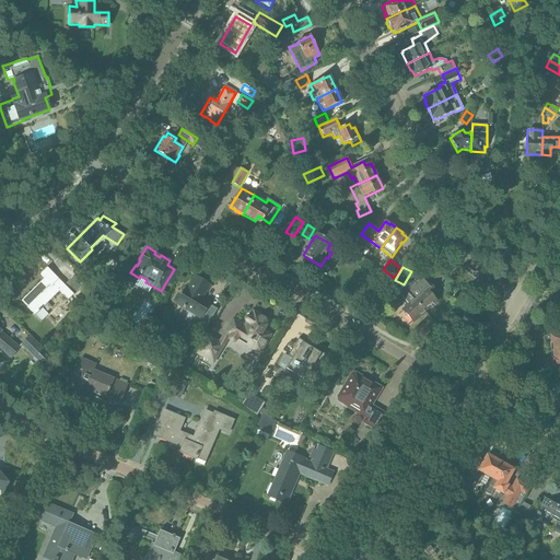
[(65,284),(47,268),(41,275),(46,280),(43,283),(41,281),(23,299),(28,304),(26,306),(34,314),(59,290),(68,299),(73,294),(73,293),(82,286),(73,276),(65,284)]
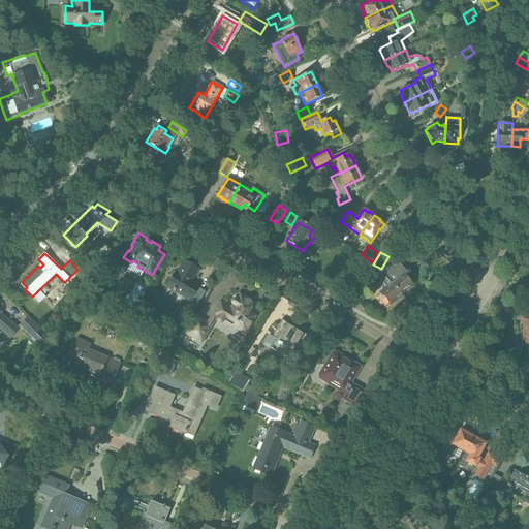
[(392,283),(401,293),(412,283),(407,278),(411,274),(407,269),(399,259),(383,274),(392,283)]
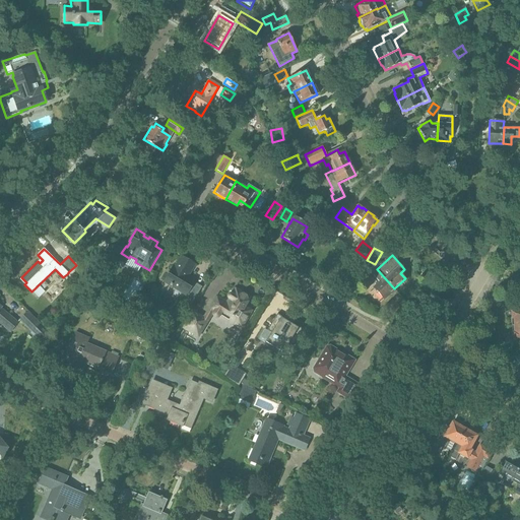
[(193,303),(202,287),(194,282),(195,280),(187,275),(189,271),(190,272),(194,264),(182,256),(175,268),(173,267),(164,281),(186,295),(184,298),(193,303)]
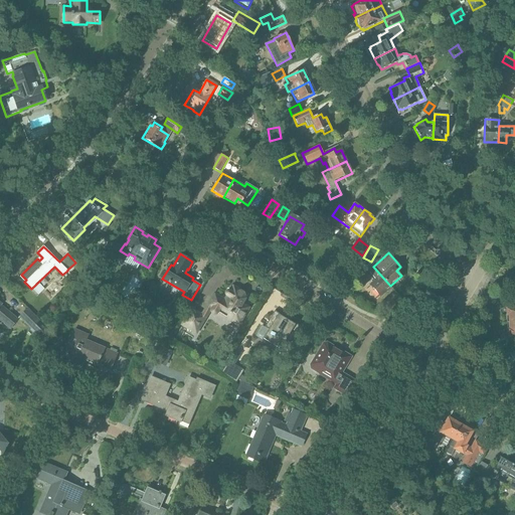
[(359,264),(352,275),(359,280),(366,268),(359,264)]
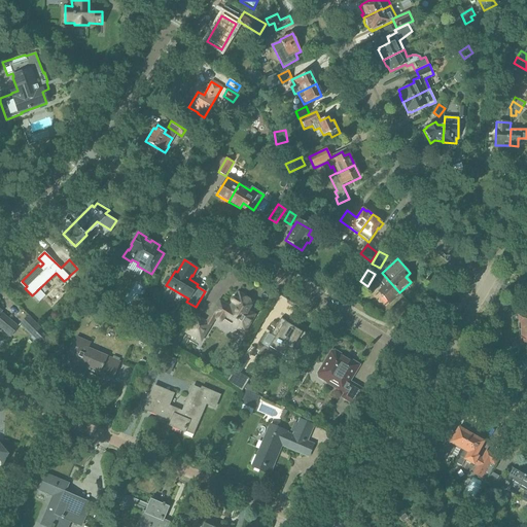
[(399,292),(390,282),(378,292),(388,304),(399,293),(399,292)]
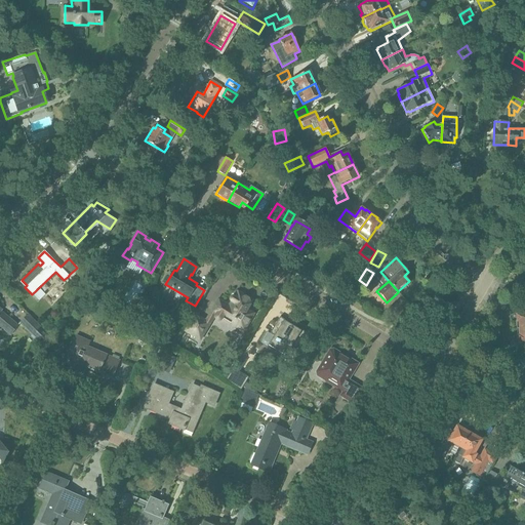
[(218,299),(211,313),(215,316),(215,317),(215,319),(216,320),(217,321),(219,321),(220,321),(221,320),(232,325),(243,332),(246,327),(252,317),(251,313),(247,310),(252,300),(251,301),(240,294),(236,295),(235,297),(233,296),(232,296),(231,297),(230,298),(230,300),(231,301),(232,303),(229,306),(218,299)]
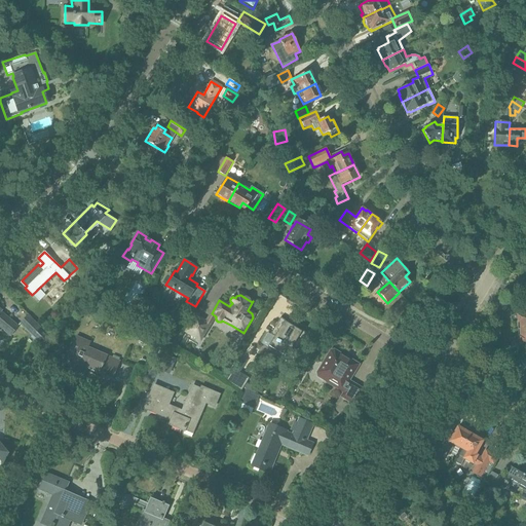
[(0,325),(5,329),(4,330),(10,335),(17,327),(0,311),(0,310),(1,310),(0,308),(0,325)]
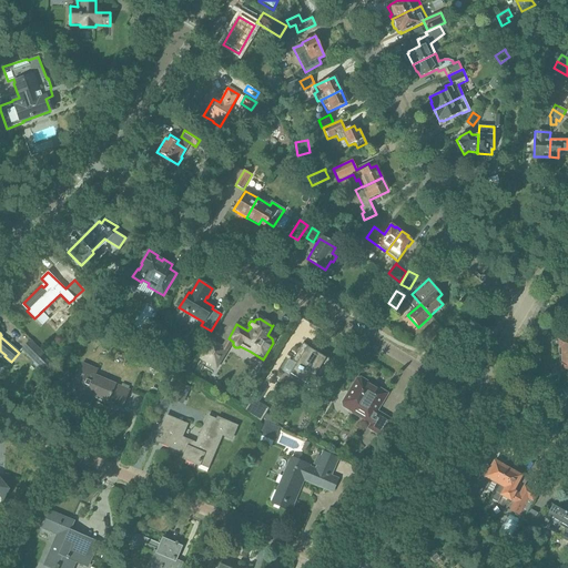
[(46,355),(31,340),(20,350),(44,374),(54,364),(46,355)]
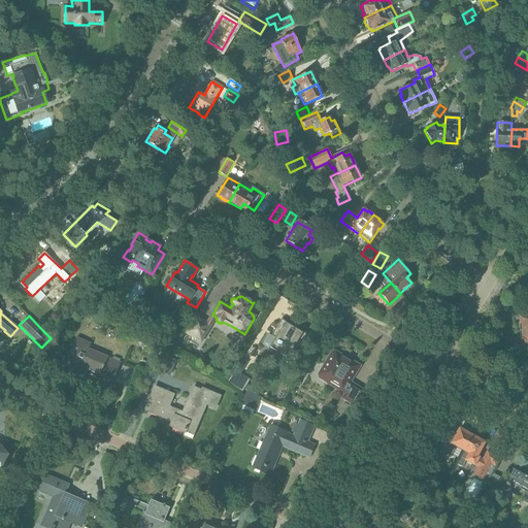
[(196,317),(186,333),(198,341),(208,325),(196,317)]
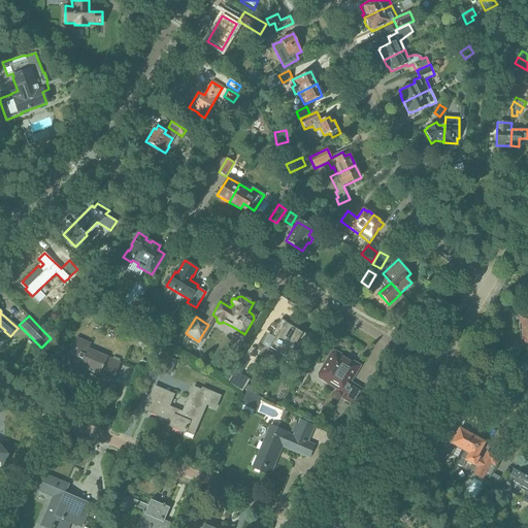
[(276,338),(271,348),(283,355),(288,357),(293,349),(298,352),(307,334),(282,319),(271,335),(276,338)]
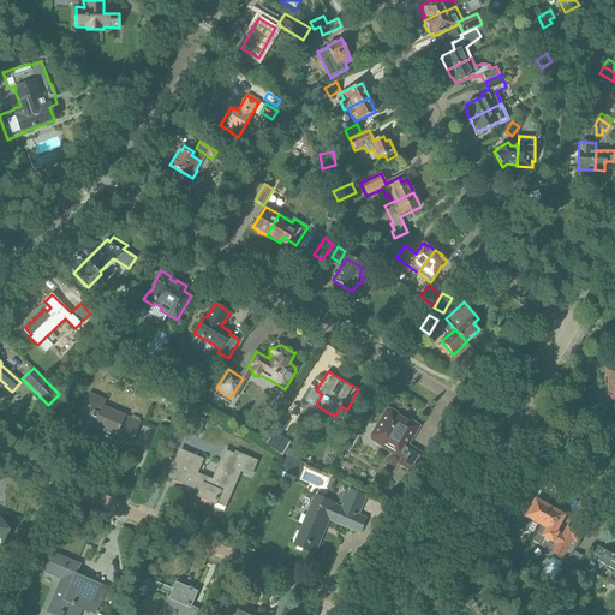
[(172,405),(177,396),(165,390),(161,399),(172,405)]
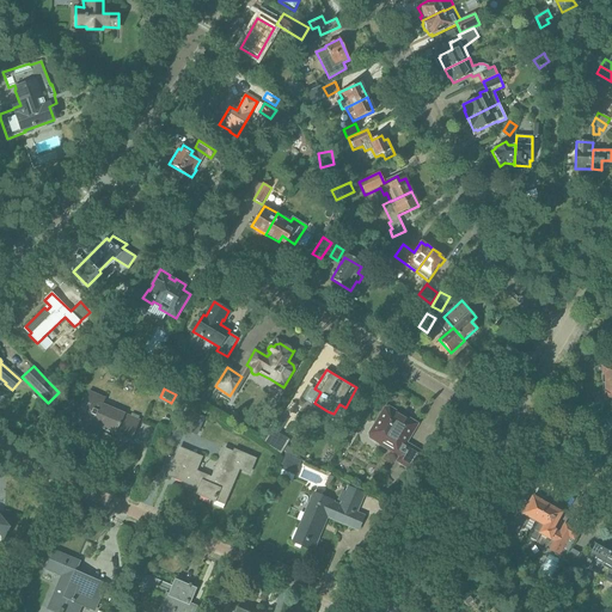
[(114,432),(116,427),(132,434),(138,421),(102,405),(104,399),(89,393),(77,423),(91,429),(93,423),(114,432)]
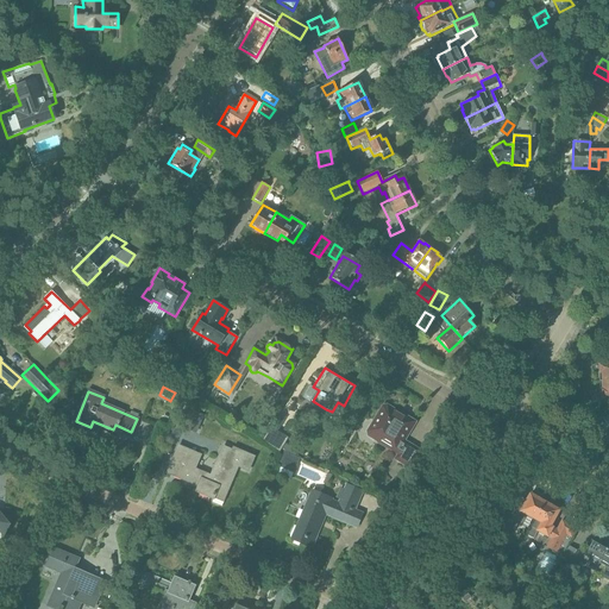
[(372,422),(368,431),(370,437),(378,441),(396,452),(397,452),(399,453),(395,459),(409,468),(420,451),(406,441),(406,443),(403,441),(413,425),(415,422),(401,414),(389,406),(385,406),(383,406),(382,408),(372,422)]
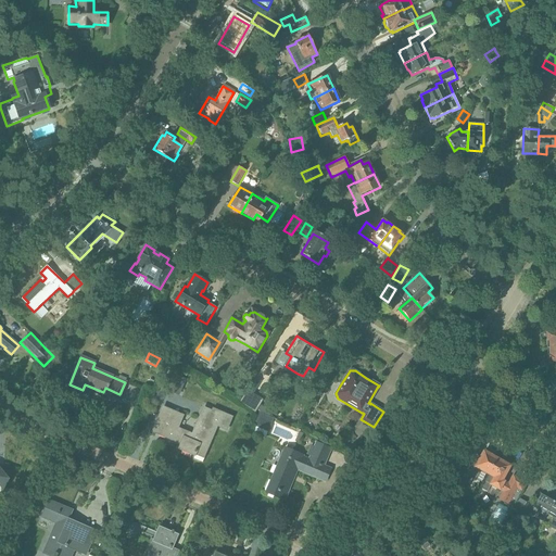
[(176,377),(169,392),(178,395),(185,380),(176,377)]
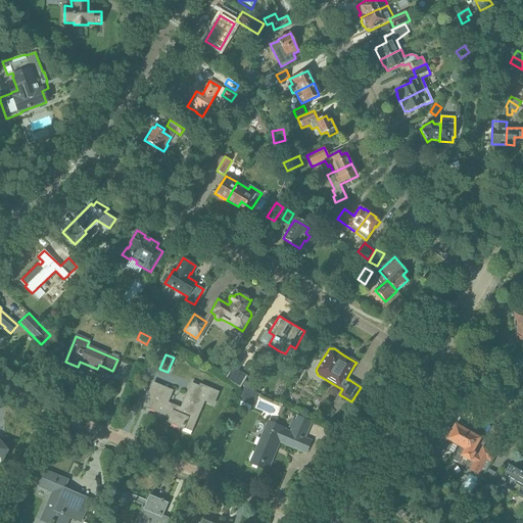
[(245,382),(248,376),(233,367),(225,379),(240,389),(243,385),(245,382)]
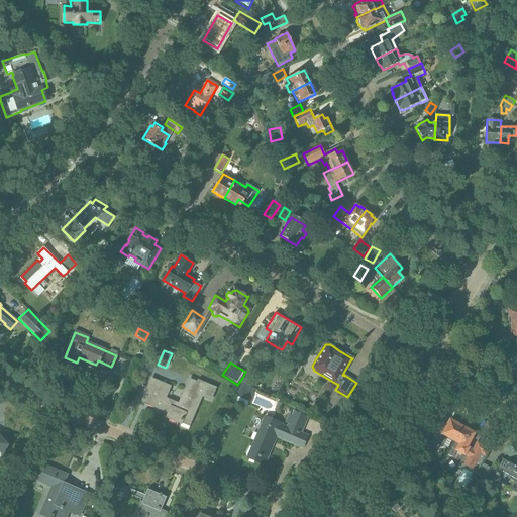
[(190,422),(202,396),(210,400),(214,391),(189,380),(178,406),(164,400),(170,387),(158,382),(157,385),(150,382),(146,391),(152,393),(151,396),(149,395),(145,403),(160,409),(162,405),(170,408),(166,417),(181,424),(183,419),(190,422)]
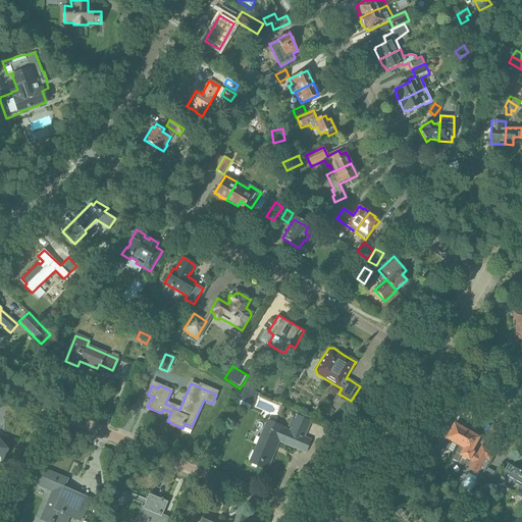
[(241,397),(240,401),(248,404),(254,392),(253,390),(244,386),(242,392),(240,397),(241,397)]
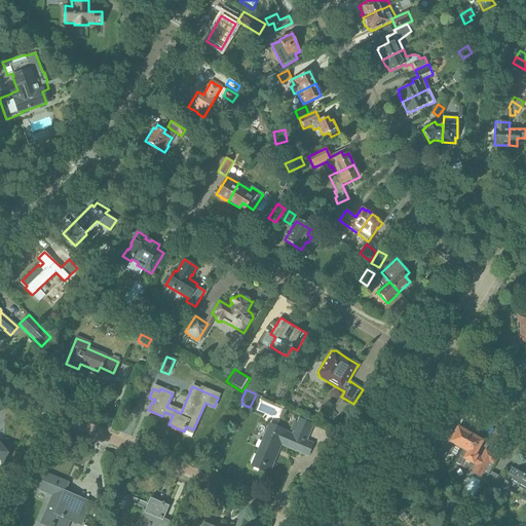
[(305,441),(312,424),(299,419),(293,435),(286,431),(286,430),(270,423),(252,465),(268,473),(280,444),(307,454),(312,443),(305,441)]
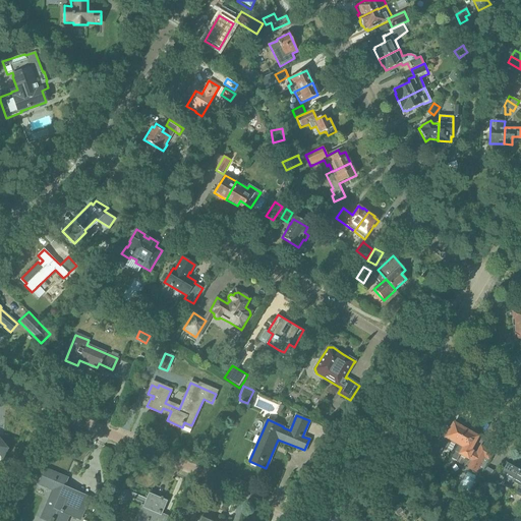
[(457,444),(465,429),(454,423),(446,438),(457,444)]
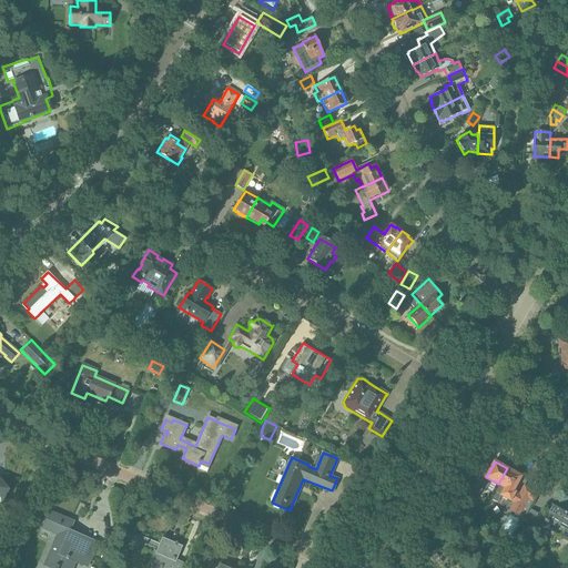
[(507,468),(498,484),(490,498),(497,503),(500,495),(514,503),(509,510),(518,515),(520,511),(526,515),(533,503),(534,503),(538,493),(524,485),(519,494),(513,490),(521,476),(507,468)]
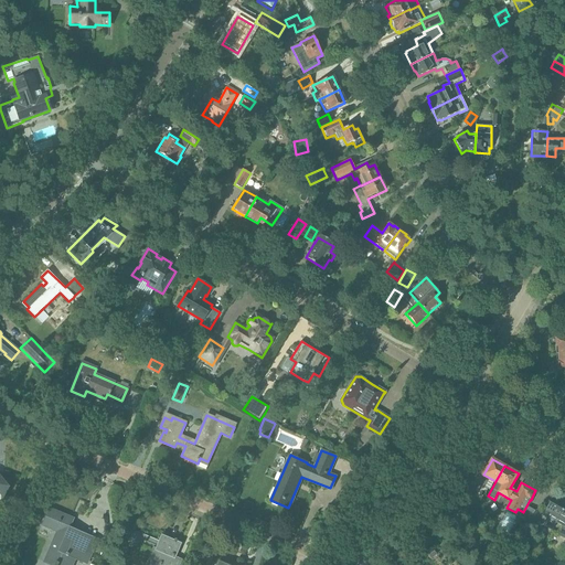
[(475,468),(475,469),(464,489),(465,489),(471,493),(482,472),(475,468)]
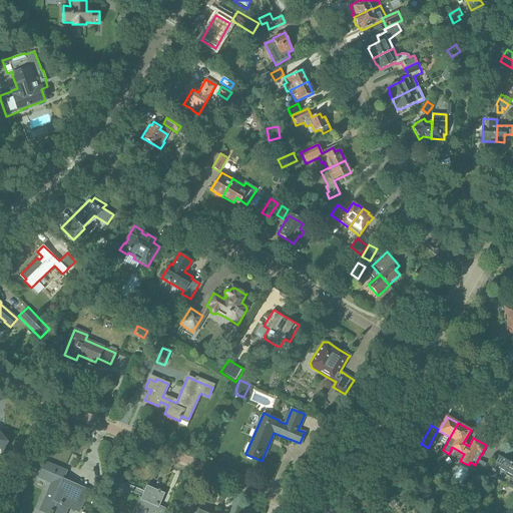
[(418,453),(422,444),(421,444),(415,441),(411,449),(418,453)]
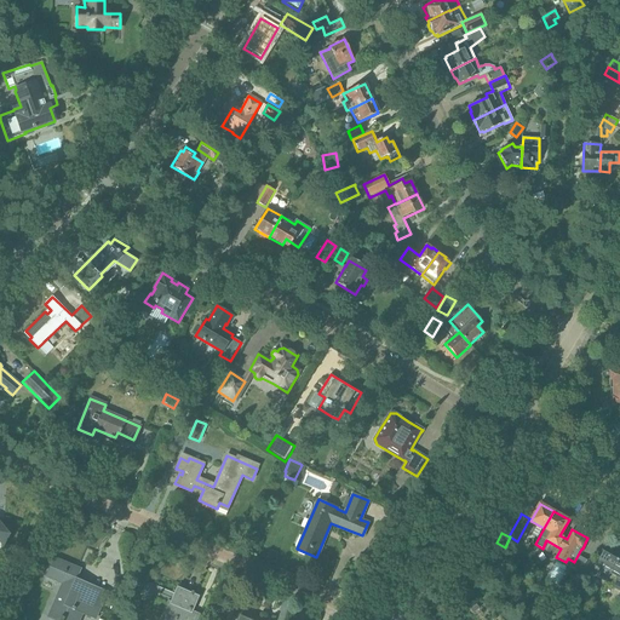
[(619,556),(619,549),(608,543),(596,564),(601,567),(601,568),(598,573),(600,577),(606,580),(610,573),(619,556)]
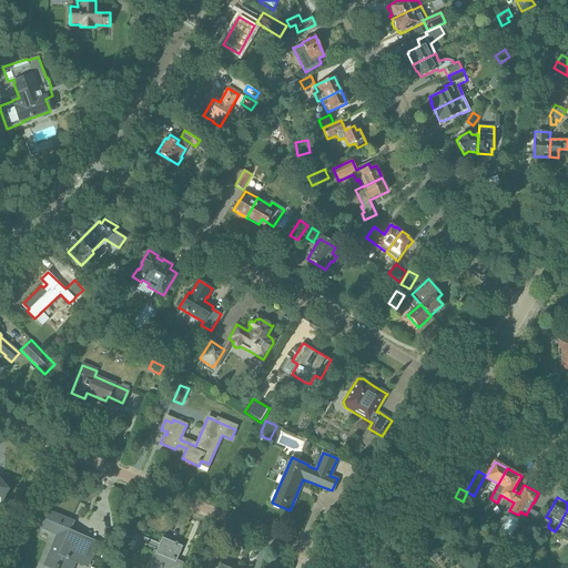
[(530,509),(519,530),(529,536),(533,534),(543,517),(530,509)]
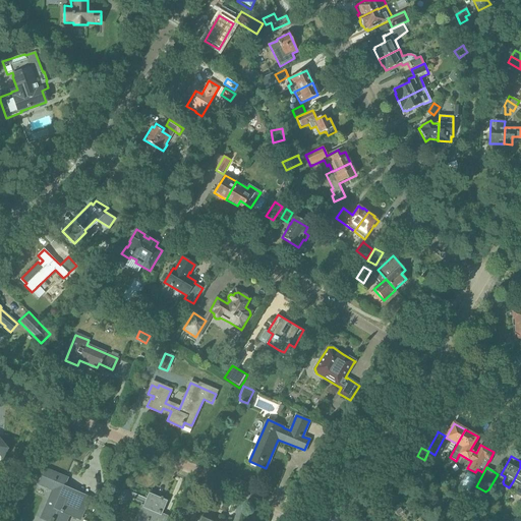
[(78,520),(83,509),(80,508),(84,500),(68,493),(68,495),(62,491),(67,478),(43,469),(37,484),(52,490),(48,500),(47,500),(44,507),(45,508),(40,518),(46,520),(53,520),(54,520),(65,520),(67,519),(67,520),(69,517),(78,520)]
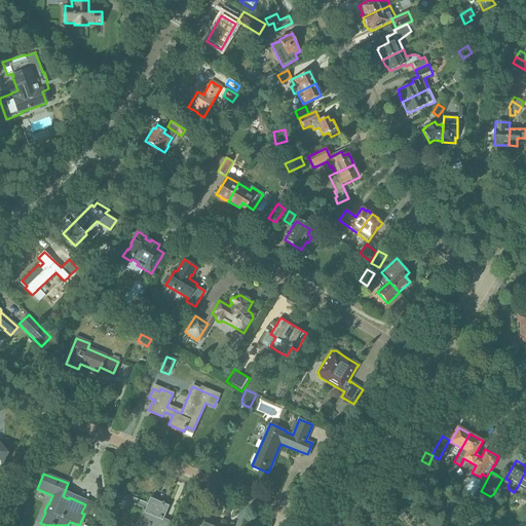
[(162,525),(165,520),(164,519),(170,506),(150,498),(148,504),(126,495),(120,510),(128,514),(132,506),(143,512),(141,518),(142,519),(139,525),(162,525)]
